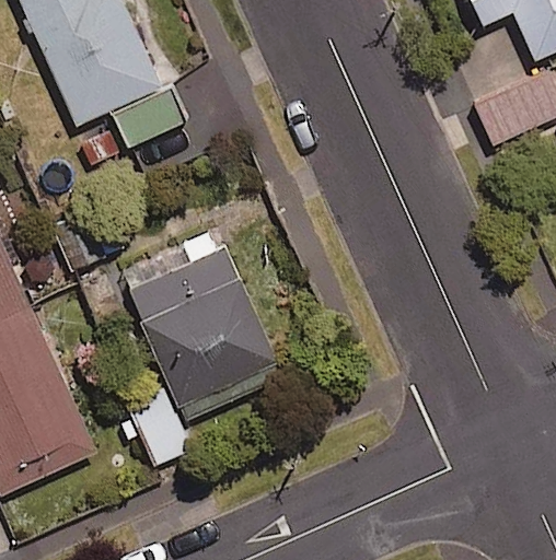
[(19,0),(76,126),(162,88),(122,0),(19,0)]
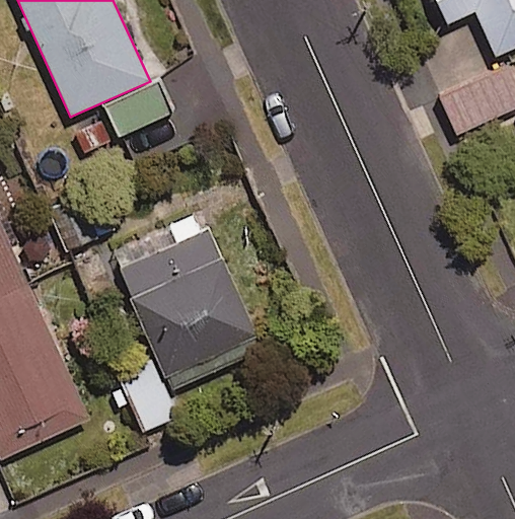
[(514,0),(437,0),(448,23),(476,10),(497,55),(514,47),(514,0)]
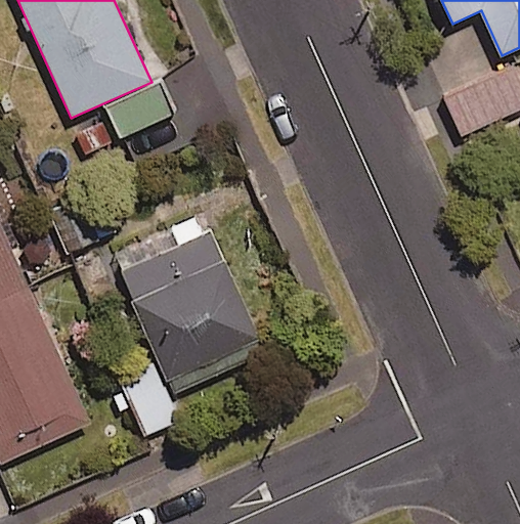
[(519,107),(519,99),(507,71),(443,101),(460,136),(519,107)]
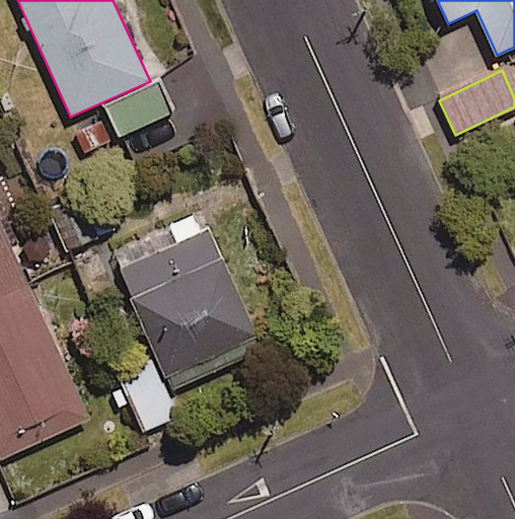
[(73,200),(47,214),(67,251),(93,237),(73,200)]
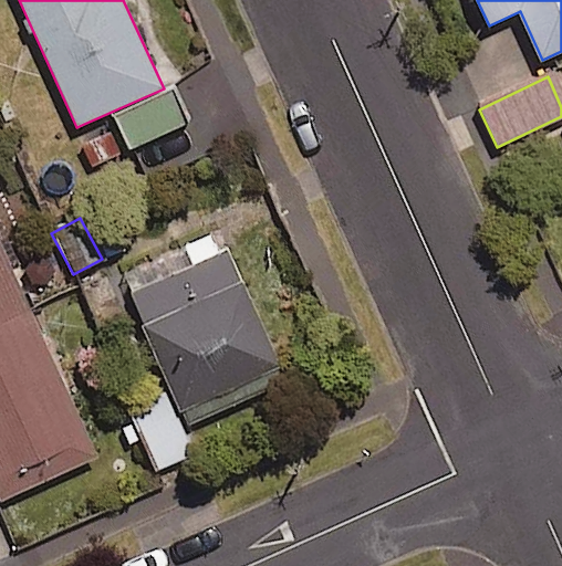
[(0,503),(97,459),(0,244),(0,503)]
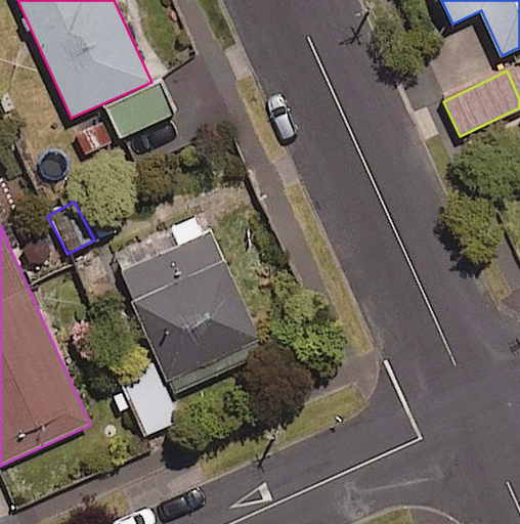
[(210,231),(119,272),(168,381),(259,341),(210,231)]
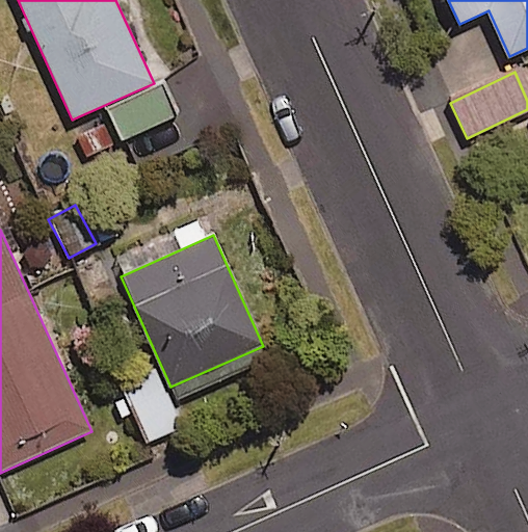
[(179,428),(161,384),(126,398),(143,442),(179,428)]
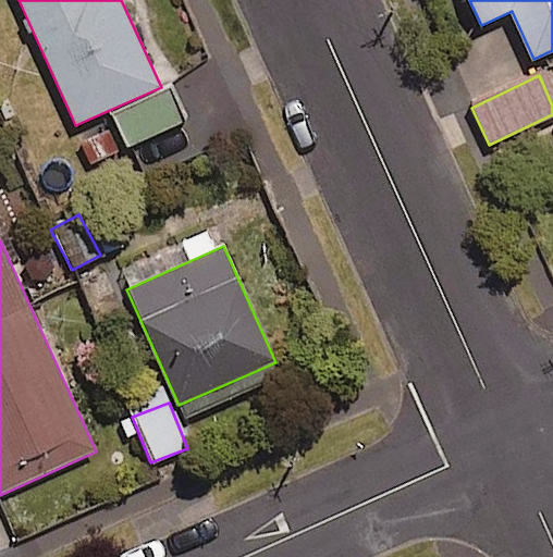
All buildings are outlined.
